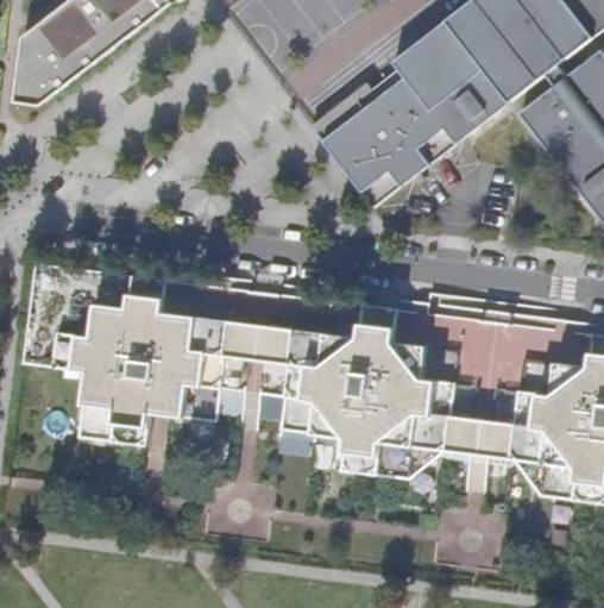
[(68,0),(20,37),(12,102),(37,105),(168,1),(167,0),(68,0)]
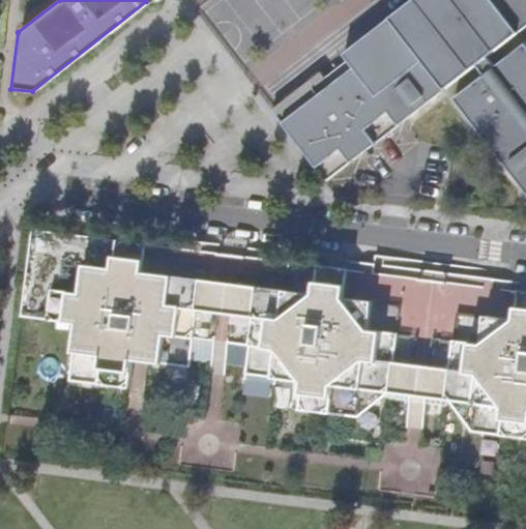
[(409,0),(400,7),(456,78),(473,64),(486,55),(502,41),(470,0),(409,0)]
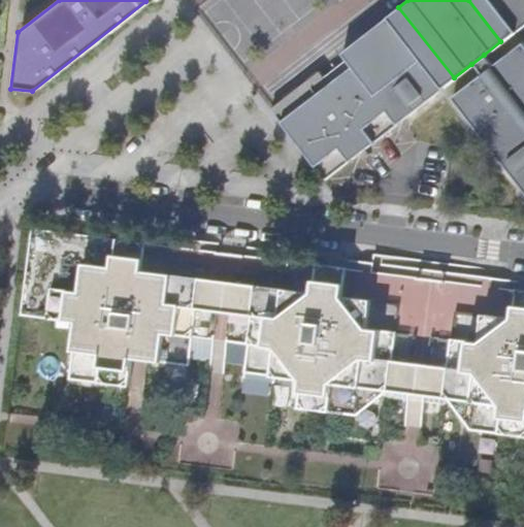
[(468,0),(500,41),(523,23),(523,0),(468,0)]
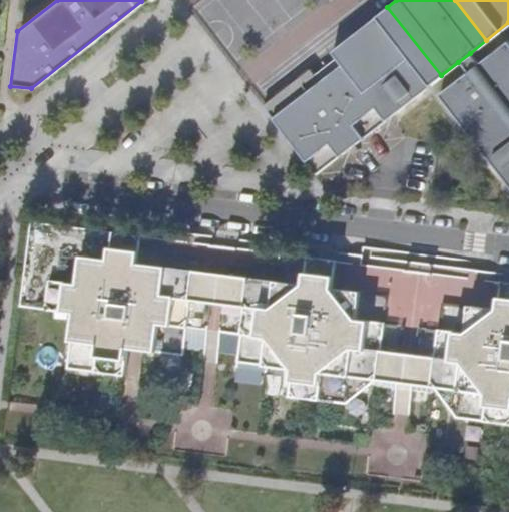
[(420,91),(441,75),(387,7),(329,51),(335,59),(266,112),(313,174),(420,91)]
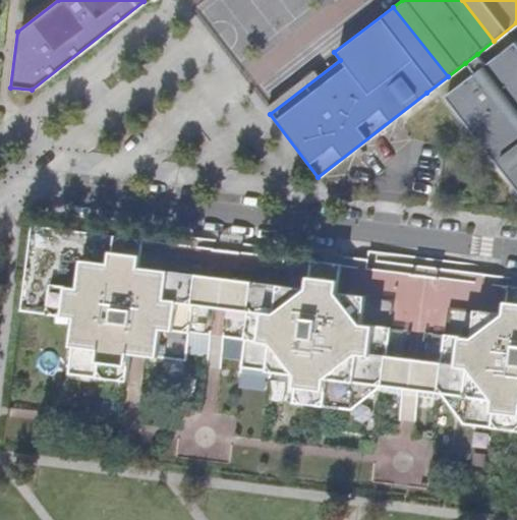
[(485,65),(477,54),(465,63),(473,74),(444,97),(516,190),(516,46),(515,43),(485,65)]
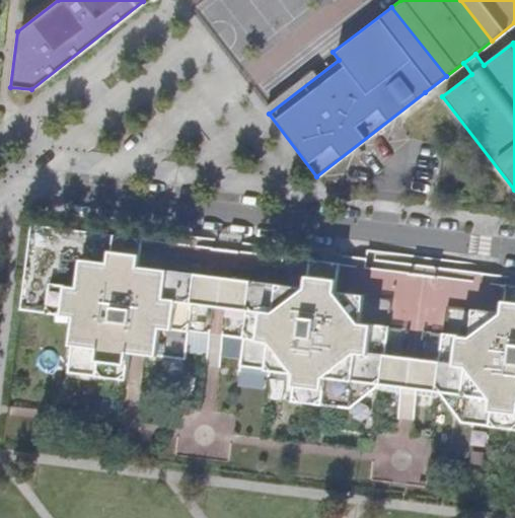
[(514,285),(186,243),(140,238),(28,224),(18,307),(46,310),(74,314),(66,372),(124,380),(127,350),(144,352),(182,357),(186,329),(240,336),(252,338),(249,364),(251,368),(267,371),(268,368),(294,372),(291,399),(320,403),(346,407),(378,381),(381,386),(394,388),(398,384),(417,386),(419,391),(430,392),(436,389),(459,420),(489,423),(514,426),(514,285)]
